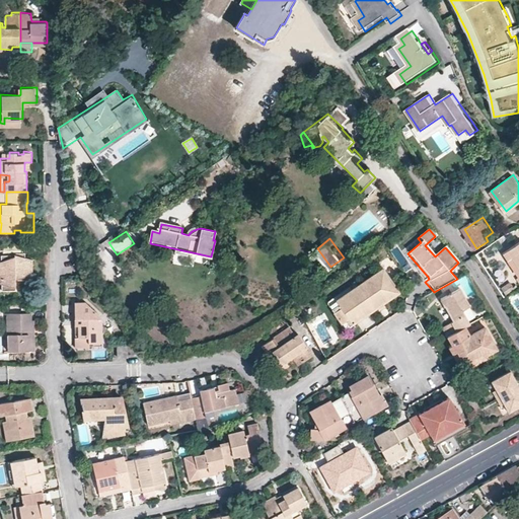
[(513,256),(518,266),(518,243),(505,253),(509,260),(510,258),(513,256)]
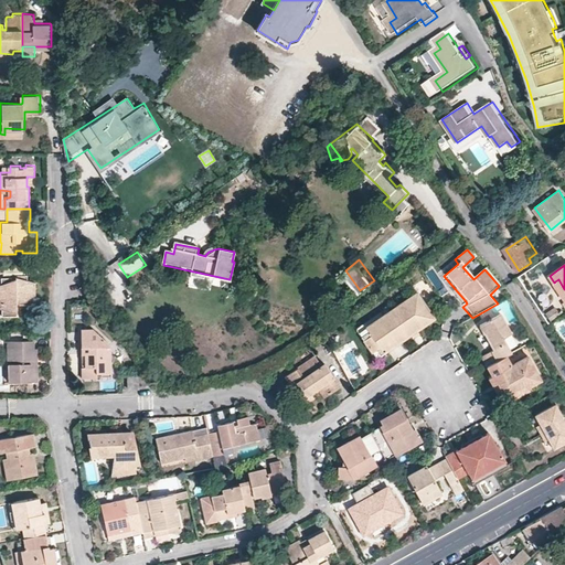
[(38,299),(36,283),(29,280),(29,276),(18,276),(18,284),(13,284),(13,278),(2,278),(2,284),(0,284),(0,307),(3,308),(3,316),(18,315),(18,302),(21,302),(21,305),(32,305),(38,299)]
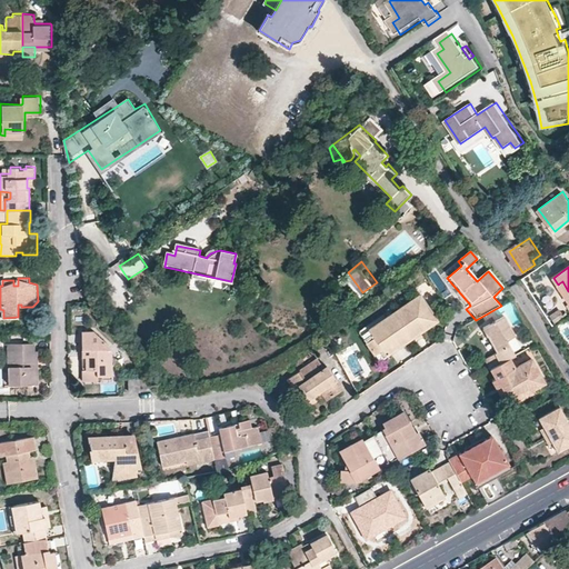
[(559,283),(568,298),(568,291),(562,281),(559,283)]
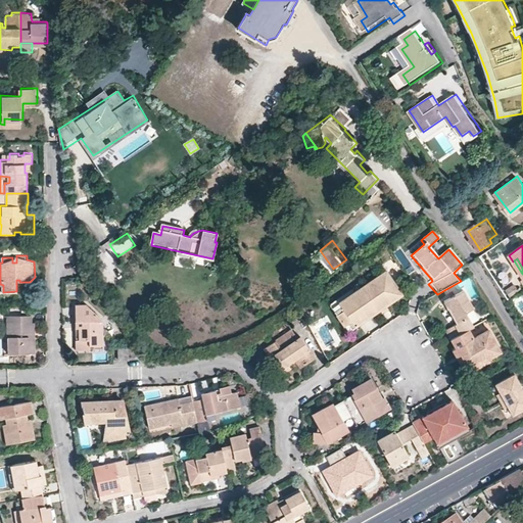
[(349,297),(339,303),(355,328),(380,311),(386,306),(402,295),(386,272),(349,297)]
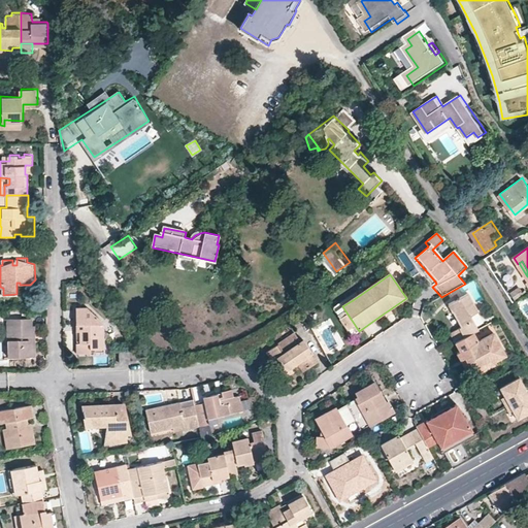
[(455,341),(471,332),(477,329),(470,315),(476,310),(467,293),(448,304),(452,312),(454,311),(461,326),(450,332),(455,341)]
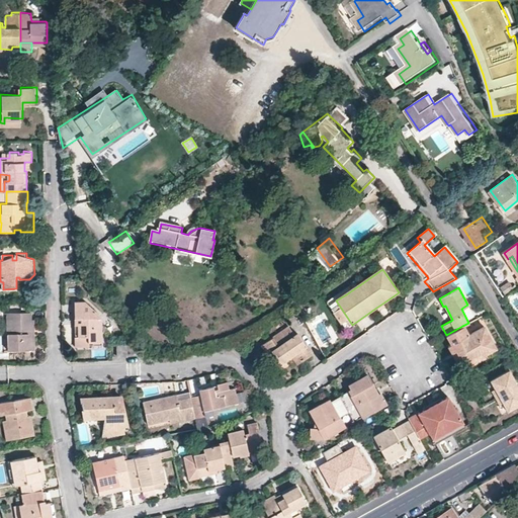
[(346,294),(344,290),(326,304),(345,333),(353,328),(352,325),(336,300),(346,294)]
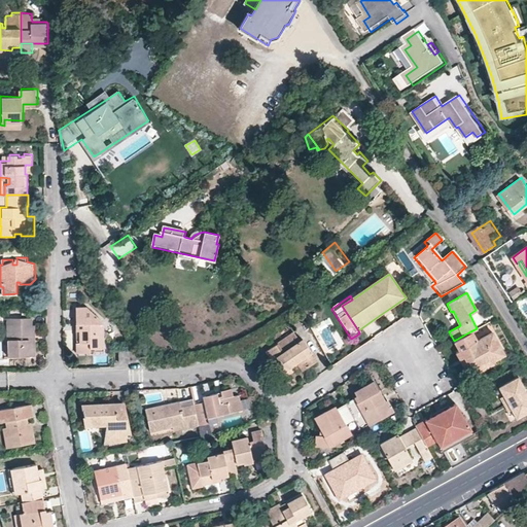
[(91,341),(91,347),(105,347),(105,346),(105,321),(89,306),(77,306),(77,322),(80,322),(80,328),(77,328),(77,341),(91,341)]
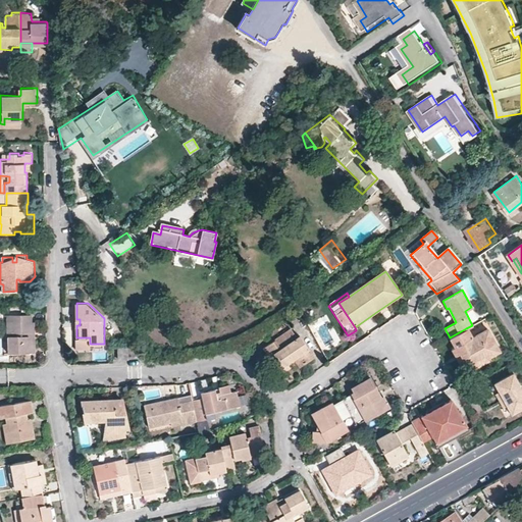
[(13,333),(8,333),(8,351),(33,352),(34,320),(31,320),(31,314),(30,313),(8,313),(7,320),(12,321),(13,333)]
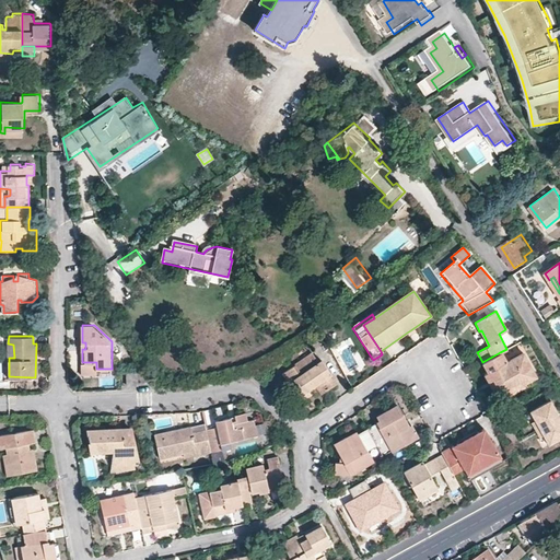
[(510,357),(523,350),(521,346),(508,351),(510,357)]
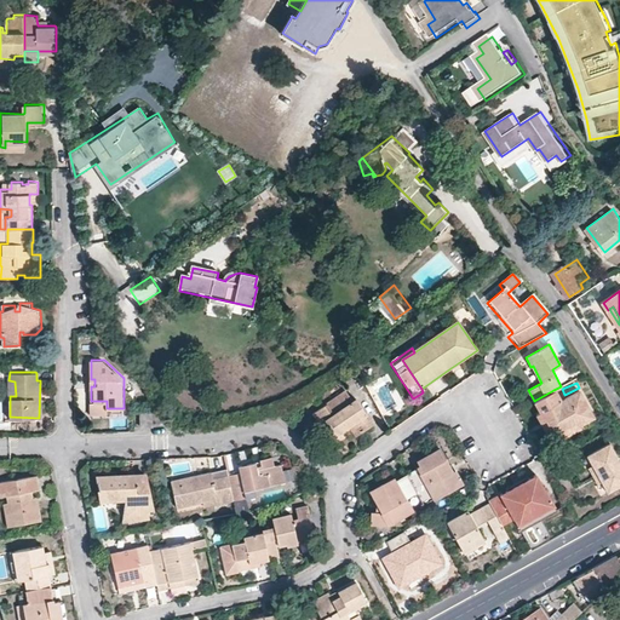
[(560,401),(554,390),(534,401),(540,412),(537,413),(541,422),(544,420),(551,432),(574,422),(577,426),(592,418),(578,392),(560,401)]
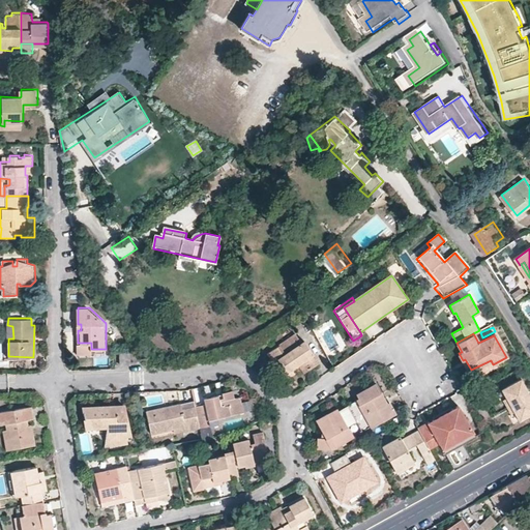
[(295,334),(268,353),(274,363),(278,360),(288,373),(299,364),(303,362),(308,369),(319,362),(304,341),(301,343),(295,334)]
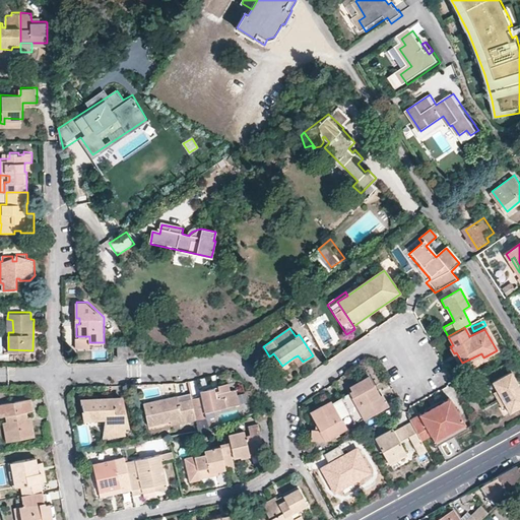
[(89,346),(89,342),(89,336),(76,336),(77,346),(89,346)]
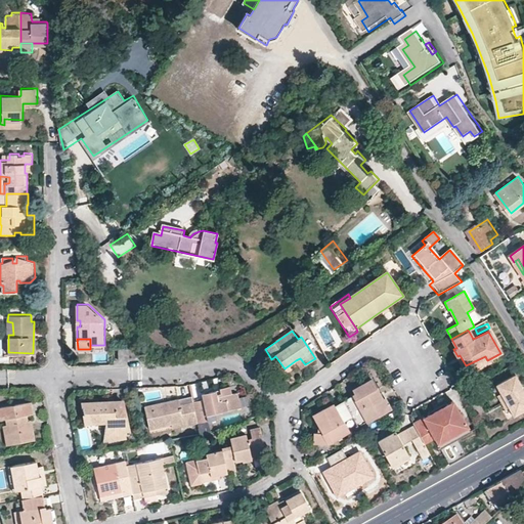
[(129,358),(128,346),(120,347),(121,358),(129,358)]
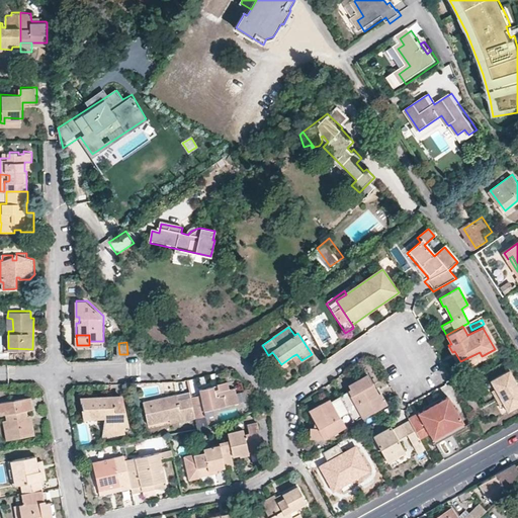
[(460,367),(482,356),(480,352),(460,361),(454,351),(452,352),(460,367)]
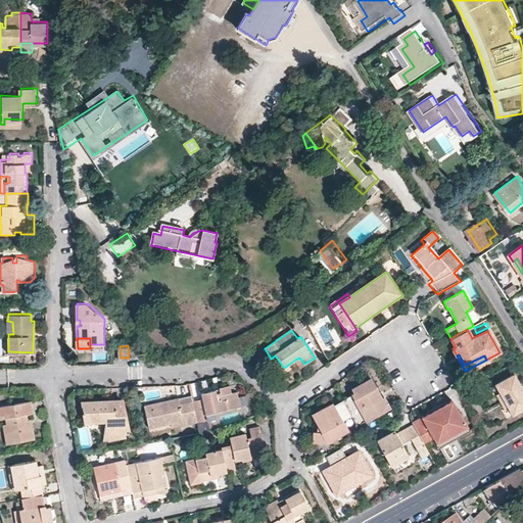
[(300,368),(304,364),(299,358),(295,360),(300,368)]
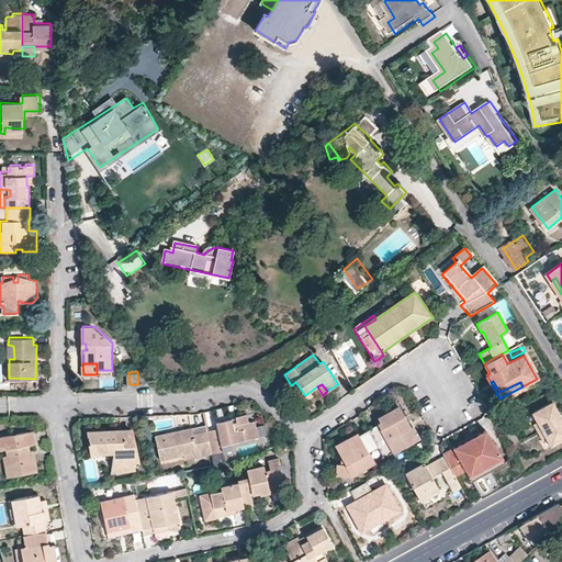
[(561,433),(561,418),(550,396),(529,408),(534,417),(542,431),(547,440),(561,433)]
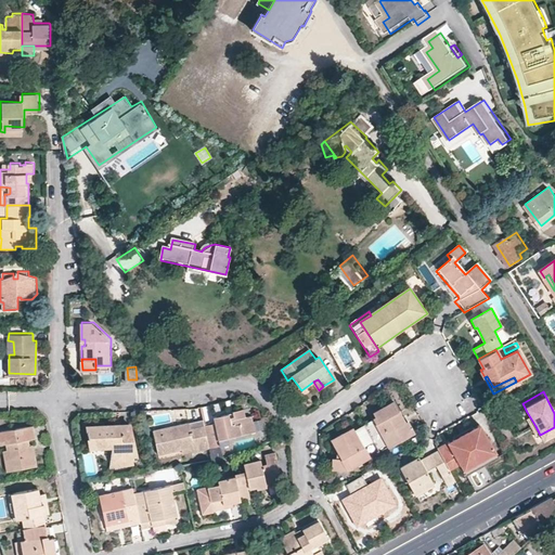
[(396,398),(392,400),(404,421),(408,420),(396,398)]
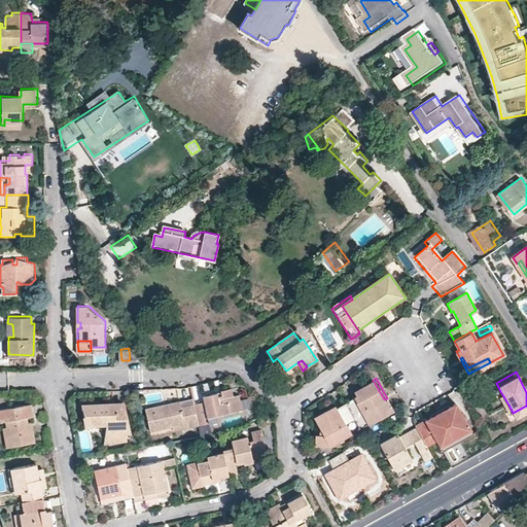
[(357,394),(345,400),(347,403),(359,426),(369,422),(370,423),(393,410),(387,398),(384,399),(373,380),(355,390),(357,394)]
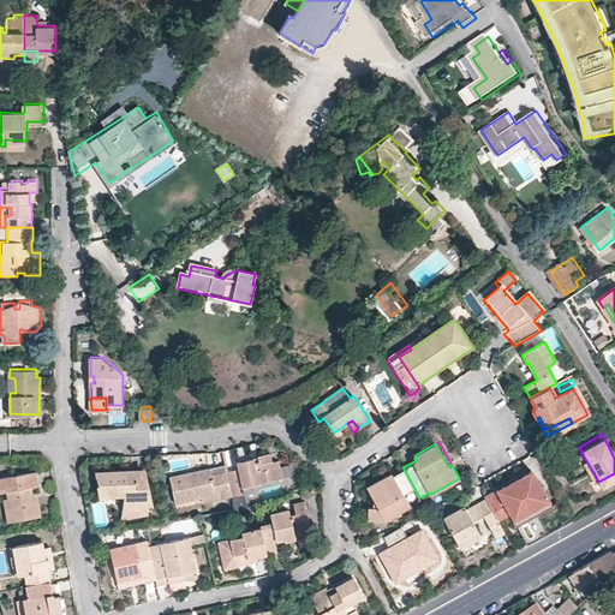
[(239,469),(227,471),(233,496),(256,491),(255,485),(285,478),(281,463),(275,464),(273,453),(260,455),(262,461),(257,463),(256,458),(238,460),(239,469)]
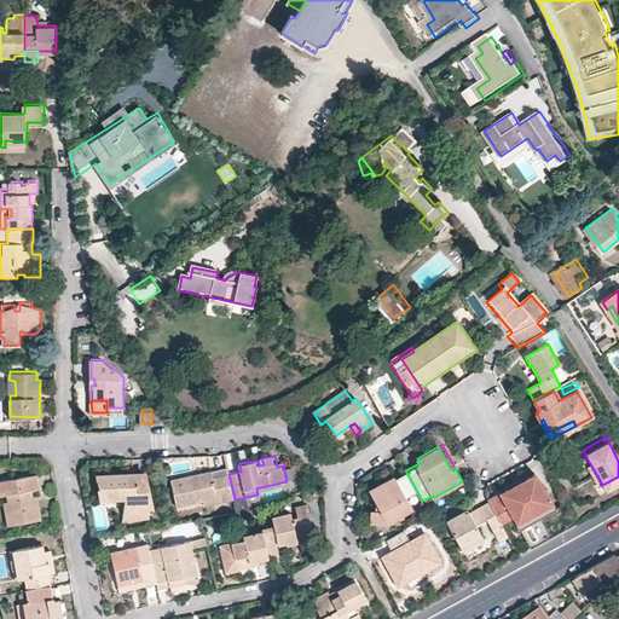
[(597,475),(588,460),(584,462),(594,478),(597,475)]
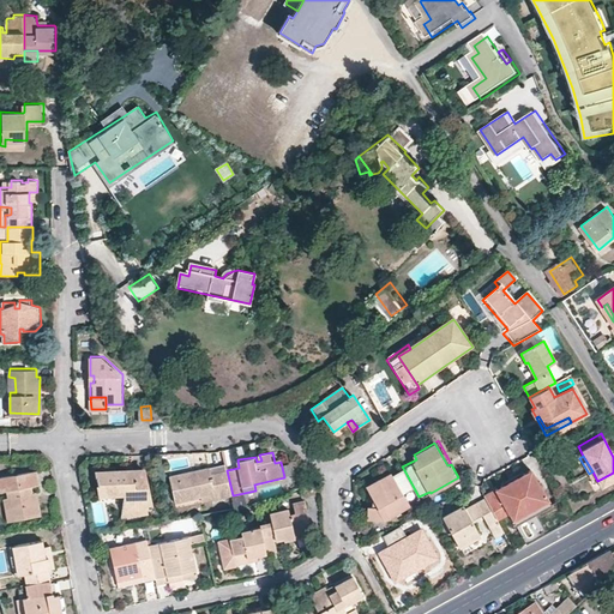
[(36,515),(31,492),(30,485),(37,482),(35,468),(0,475),(0,489),(6,489),(8,497),(13,519),(36,515)]
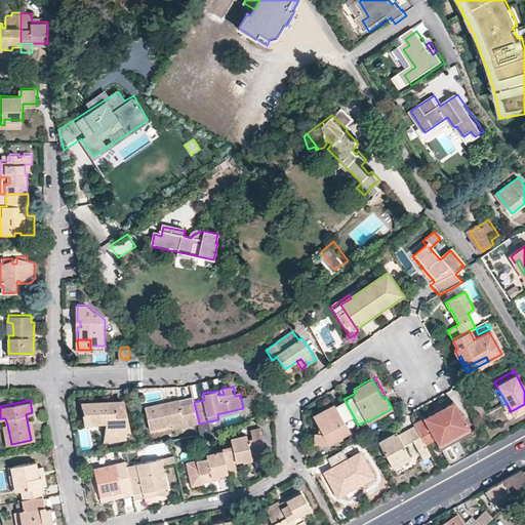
[(130,431),(123,400),(116,402),(115,400),(84,402),(87,420),(104,418),(105,427),(98,432),(105,441),(126,437),(125,432),(130,431)]
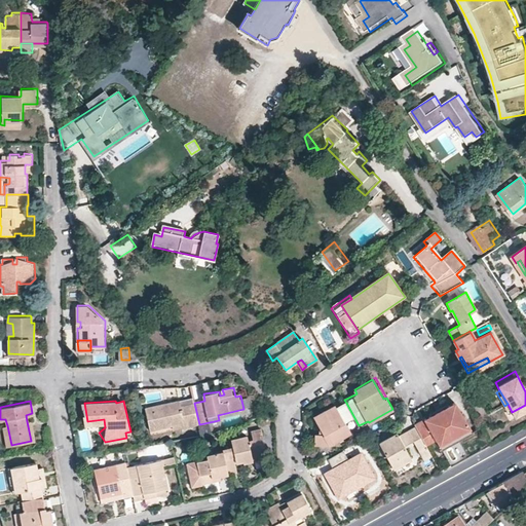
[(199,424),(194,403),(193,404),(180,406),(179,401),(146,408),(150,430),(173,425),(185,423),(186,427),(199,424)]
